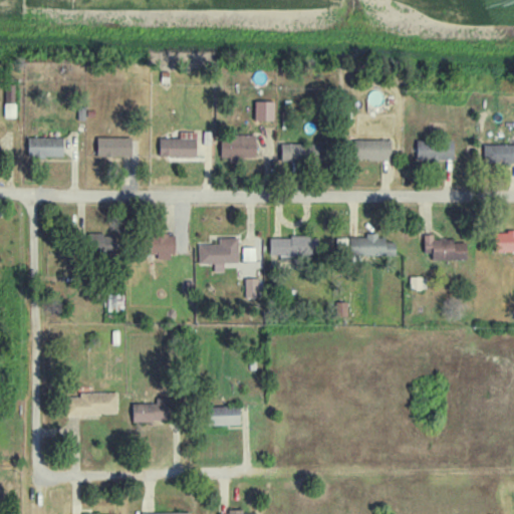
[(274,101),(255,101),(255,120),(274,120),(274,101)]
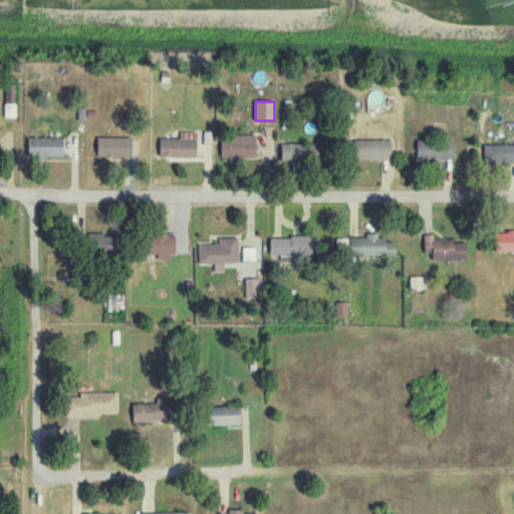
[(196,158),(196,132),(180,132),(180,139),(160,139),(159,157),(196,158)]
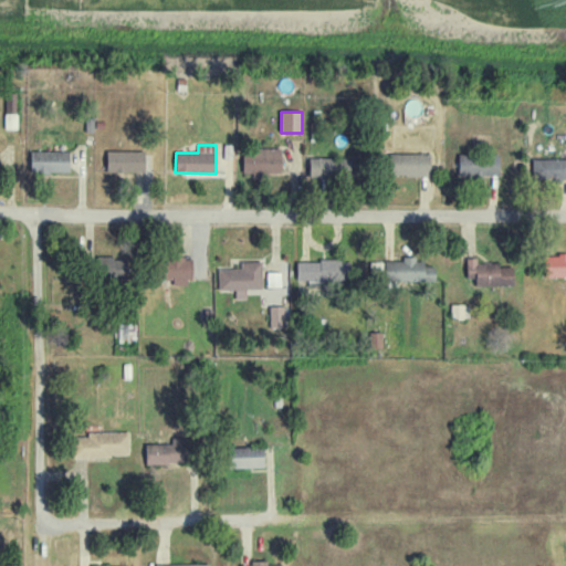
[(243,175),(282,175),(281,148),(242,149),(243,175)]
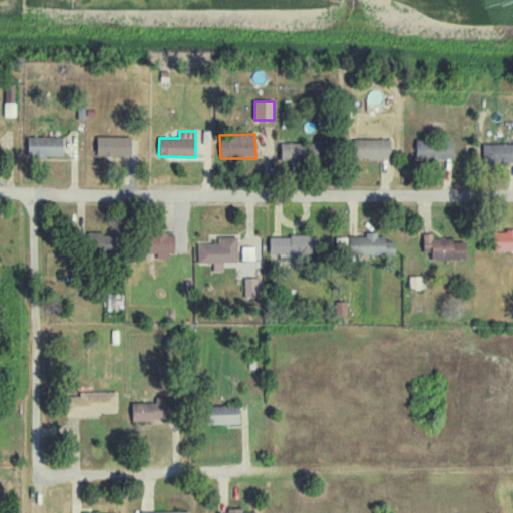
[(97,157),(132,156),(131,136),(96,137),(97,157)]
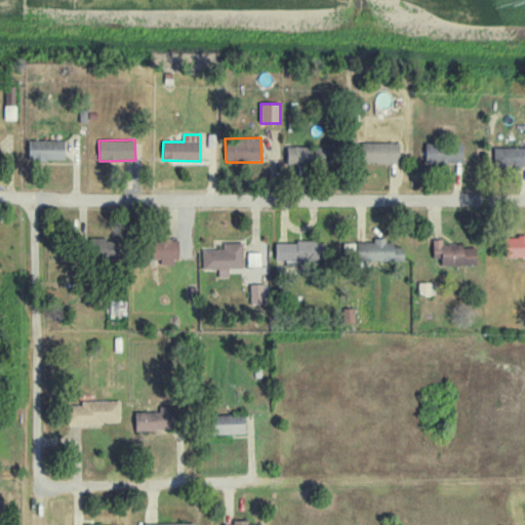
[(65,140),(28,140),(28,161),(65,161),(65,140)]
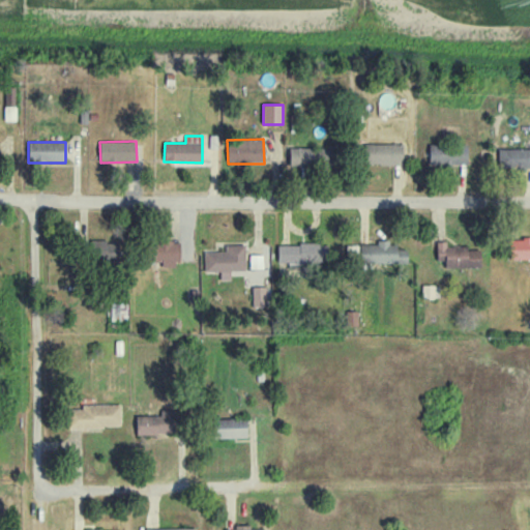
[(364,166),(403,165),(402,144),(364,144),(364,166)]
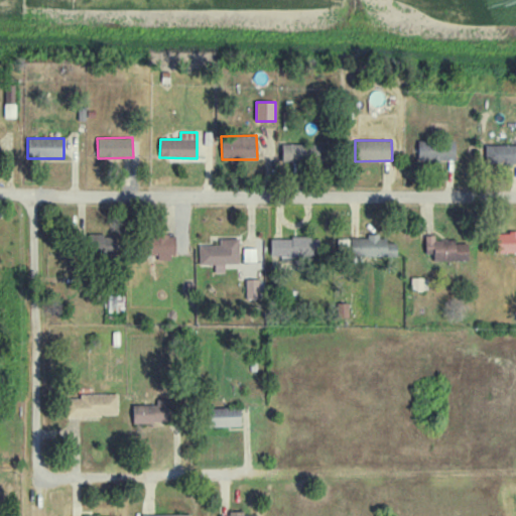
[(418,160),(456,160),(456,141),(418,140),(418,160)]
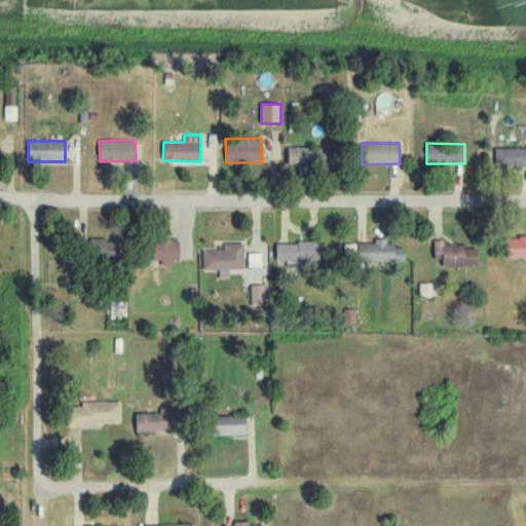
[(288,147),(288,165),(315,164),(315,147),(288,147)]
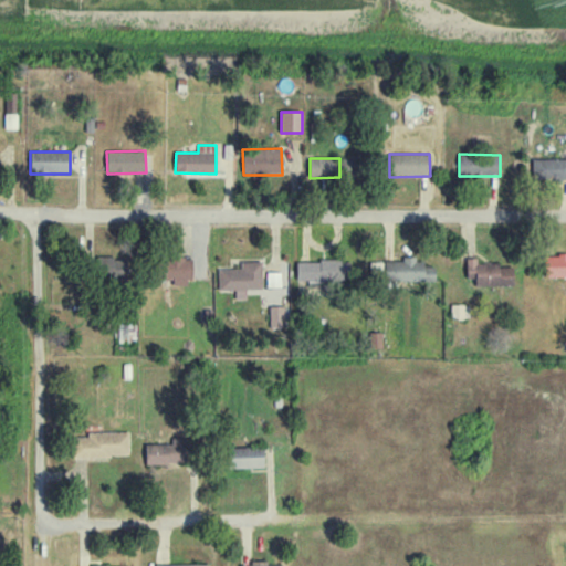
[(565,158),(532,159),(533,180),(565,178),(565,158)]
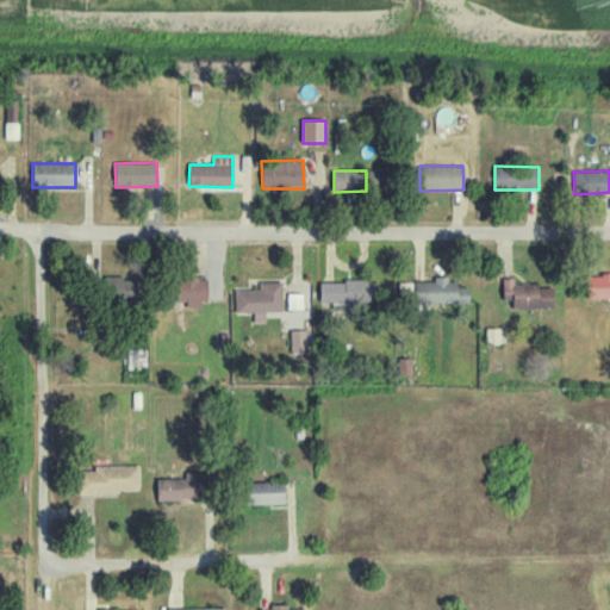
[(587,299),(609,298),(609,274),(587,275),(587,299)]
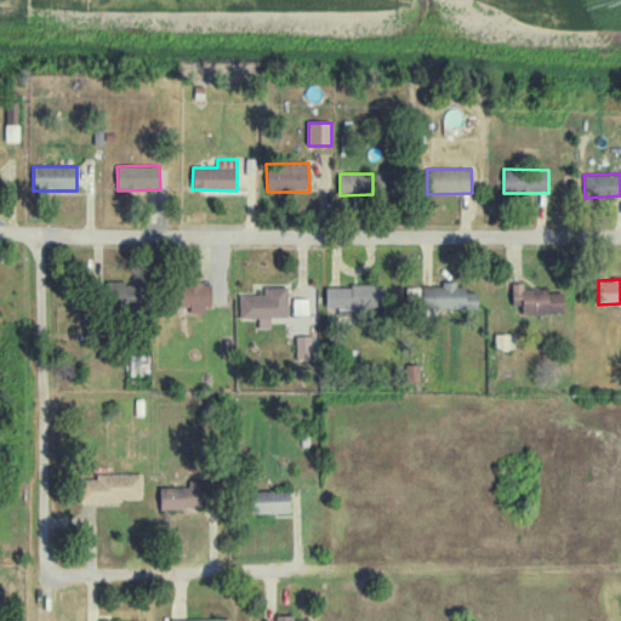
[(422,286),(422,308),(477,309),(478,290),(457,290),(457,281),(443,281),(443,288),(422,286)]
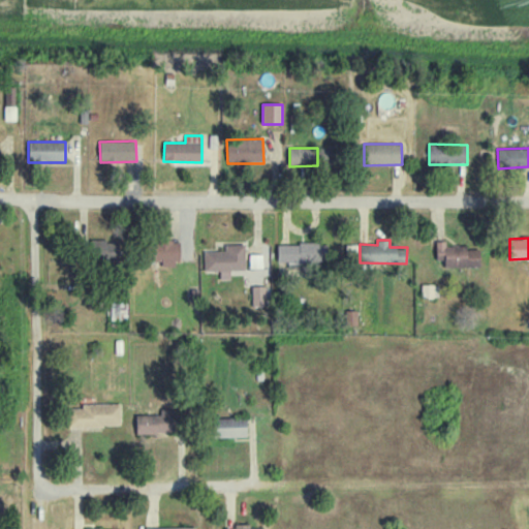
[(180,241),(153,242),(154,261),(161,261),(161,265),(180,265),(180,241)]
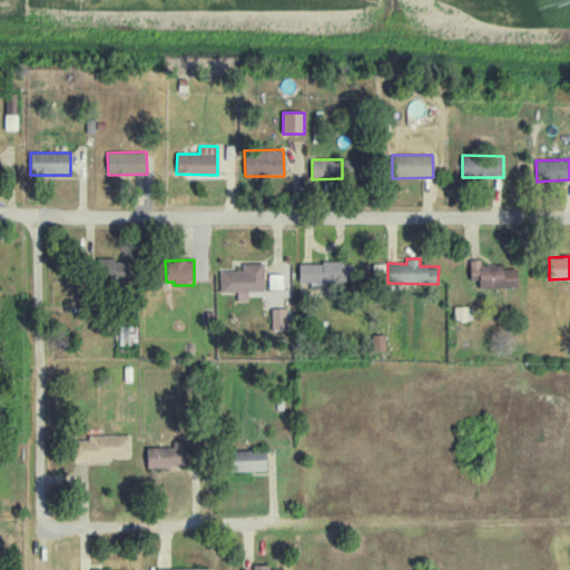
[(470,281),(480,281),(480,288),(517,288),(518,269),(503,269),(503,265),(481,265),(481,261),(470,259),(470,281)]
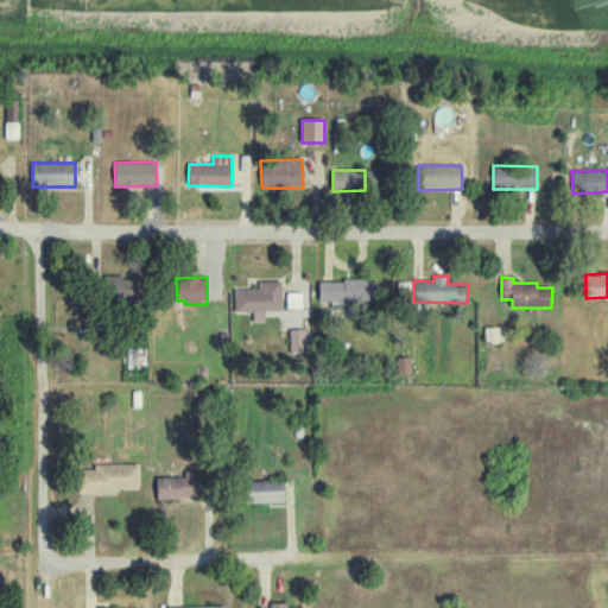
[(234,289),(234,312),(253,311),(253,322),(265,322),(265,311),(282,311),(282,282),(259,282),(259,289),(234,289)]
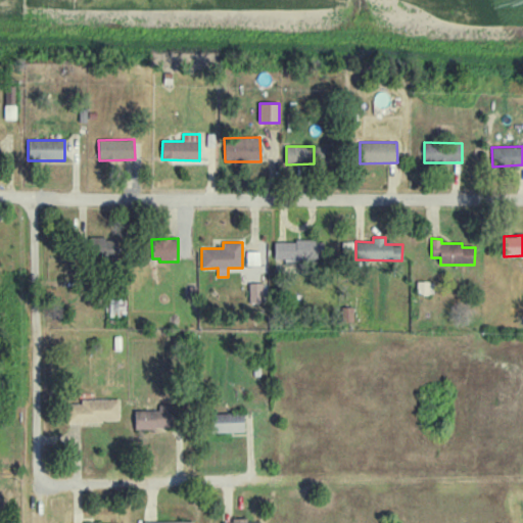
[(416,294),(433,294),(433,282),(417,281),(416,294)]
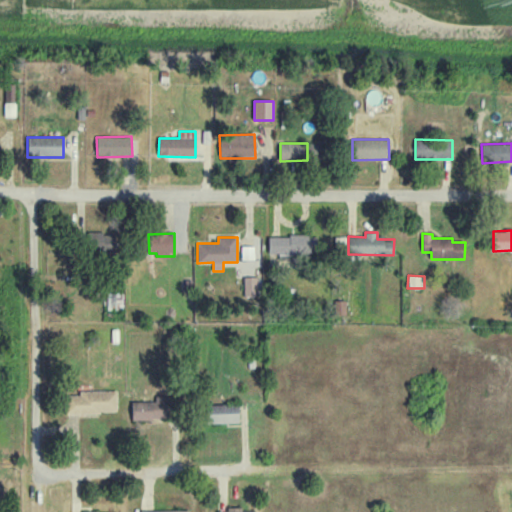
[(244,297),(261,297),(260,277),(243,277),(244,297)]
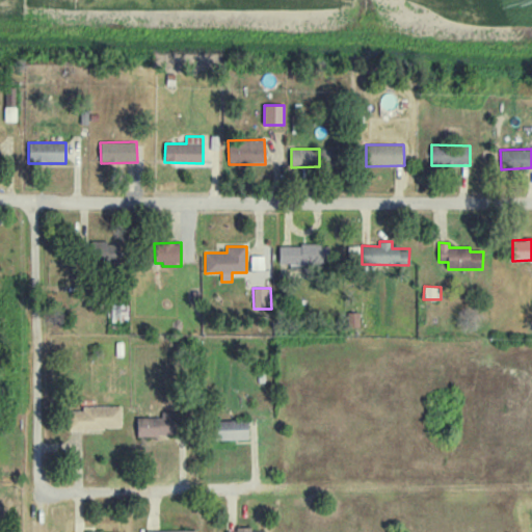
[(124,303),(111,304),(111,322),(124,322),(124,303)]
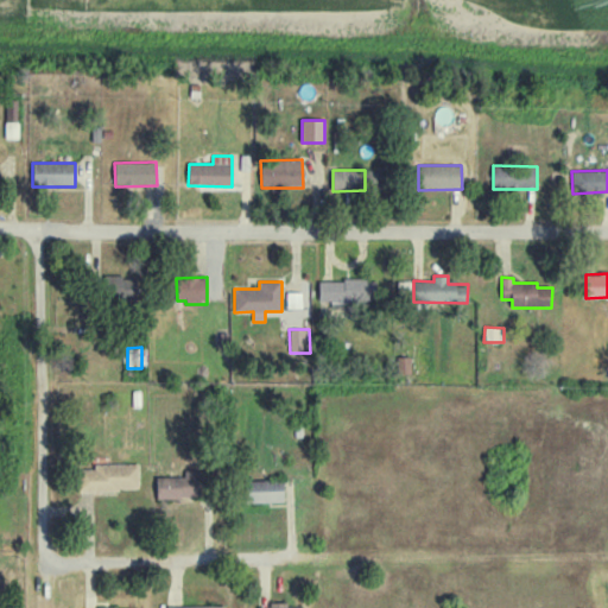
[(410,358),(396,358),(396,375),(411,374),(410,358)]
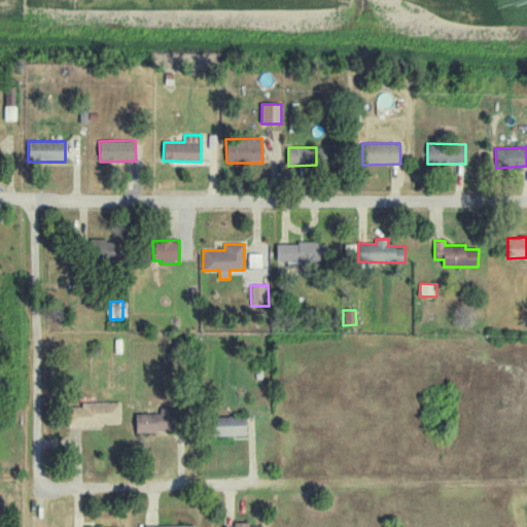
[(80,402),(80,407),(68,407),(68,425),(119,425),(119,402),(80,402)]
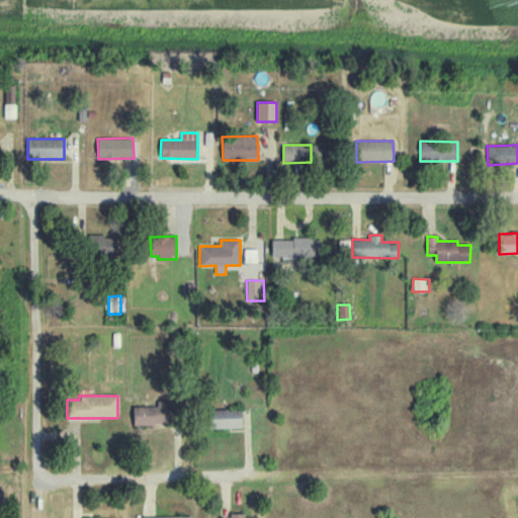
[(134,405),(133,424),(173,425),(173,406),(134,405)]
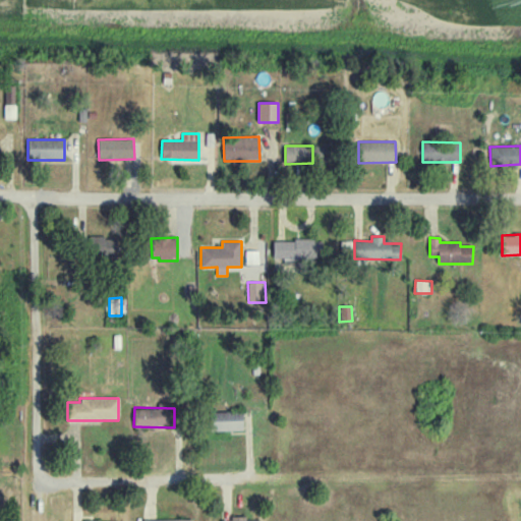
[(243,430),(243,411),(211,412),(212,430),(243,430)]
